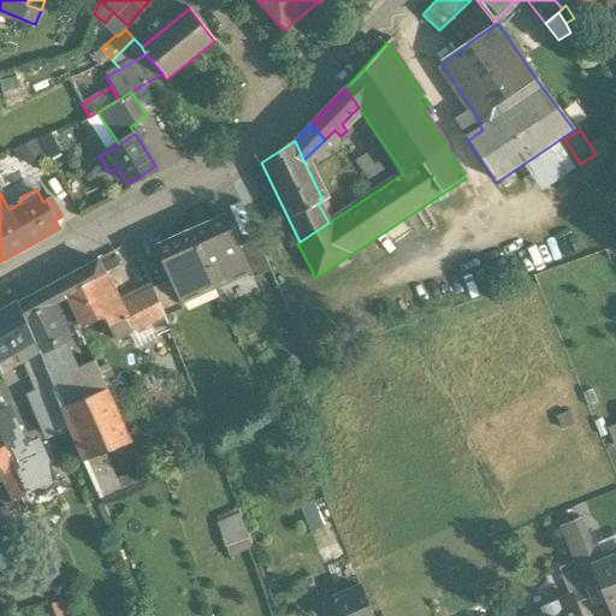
[(225,217),(190,232),(208,274),(220,270),(225,279),(247,270),(248,270),(238,249),(225,217)]
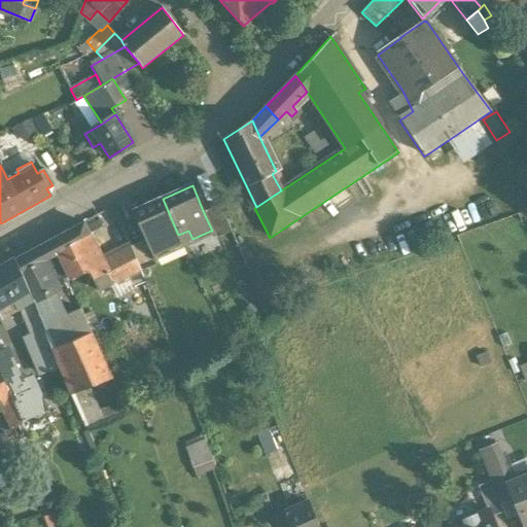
[(163,199),(132,212),(145,241),(152,257),(153,256),(170,249),(166,240),(178,235),(163,199)]
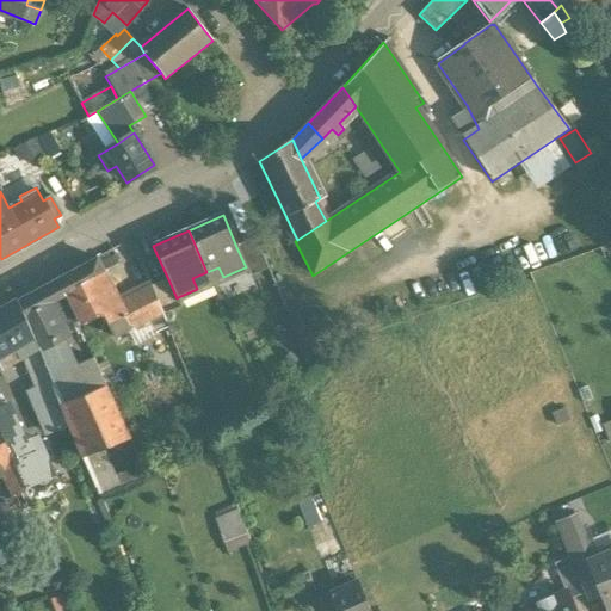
[(254,239),(236,247),(246,267),(245,267),(248,277),(267,269),(254,239)]
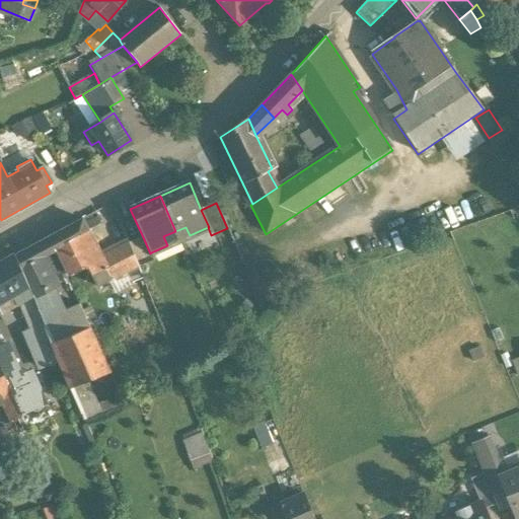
[(34,245),(41,258),(52,252),(51,250),(54,249),(87,230),(82,219),(34,245)]
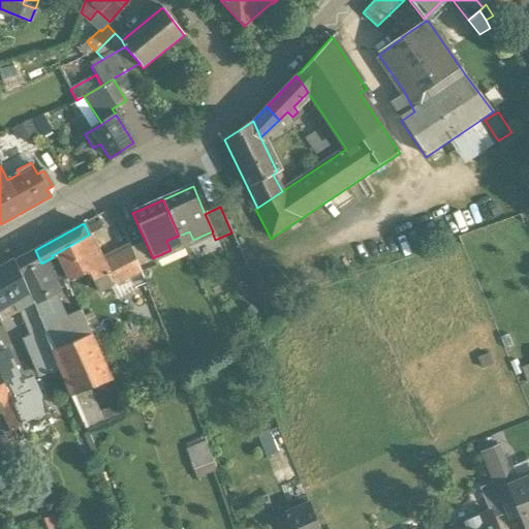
[(179,236),(183,245),(193,240),(189,231),(179,236)]
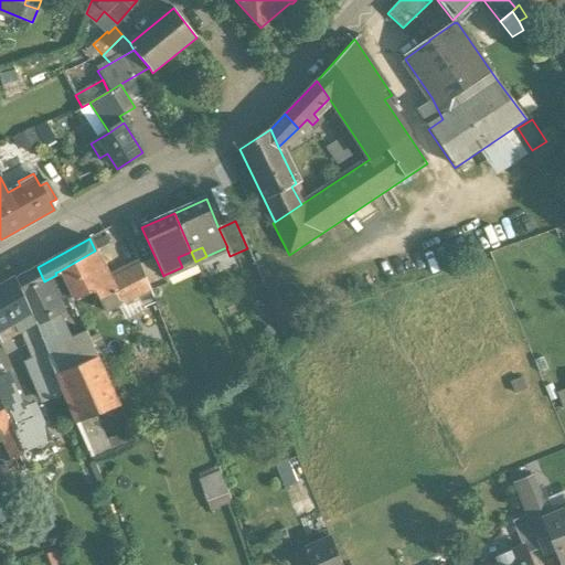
[(95,251),(59,272),(74,300),(93,290),(106,312),(138,296),(127,272),(110,280),(95,251)]
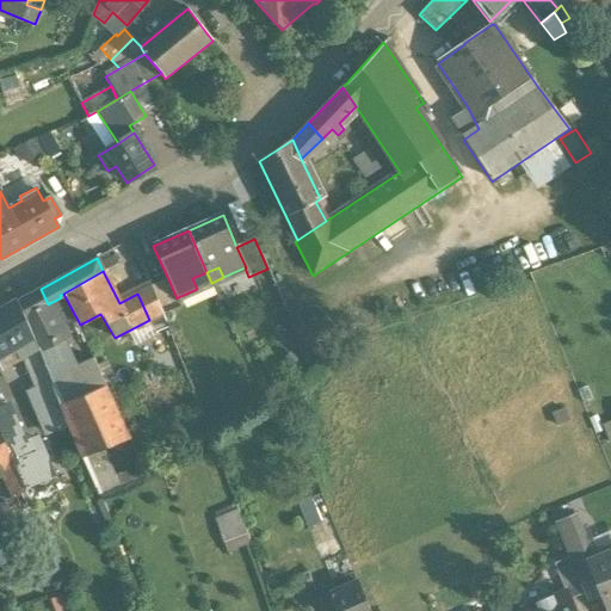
[(211,283),(207,272),(192,278),(197,289),(211,283)]
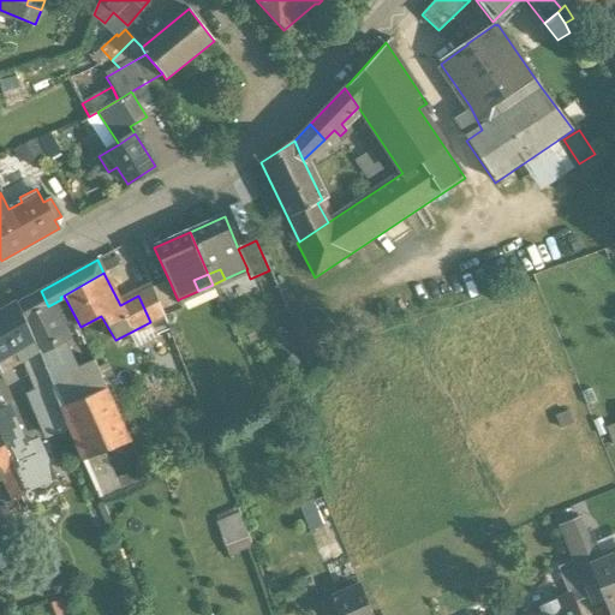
[(169,281),(153,288),(163,317),(183,309),(179,299),(178,300),(169,281)]
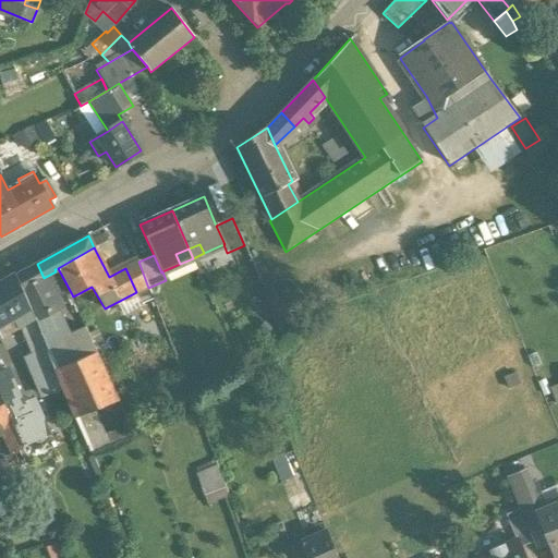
[(148,288),(138,262),(125,268),(136,292),(142,303),(153,299),(148,288)]
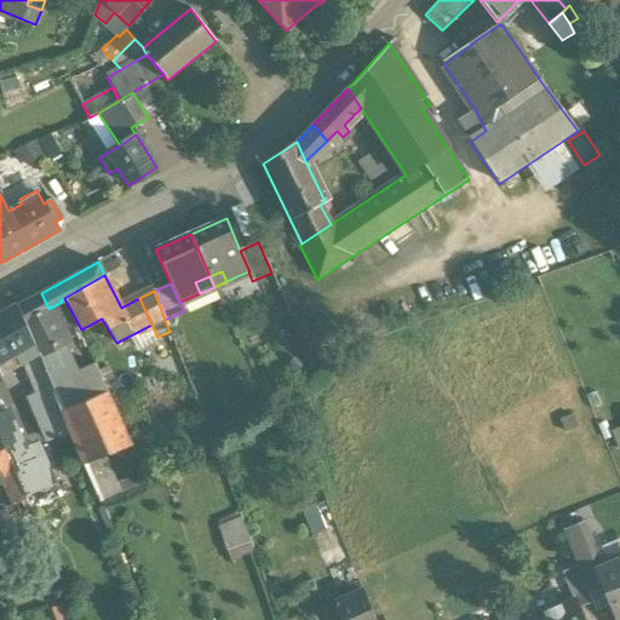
[(49,309),(41,293),(17,305),(17,308),(38,355),(84,464),(101,457),(102,460),(104,459),(103,455),(131,443),(93,363),(74,372),(75,374),(70,377),(56,345),(65,340),(49,309)]
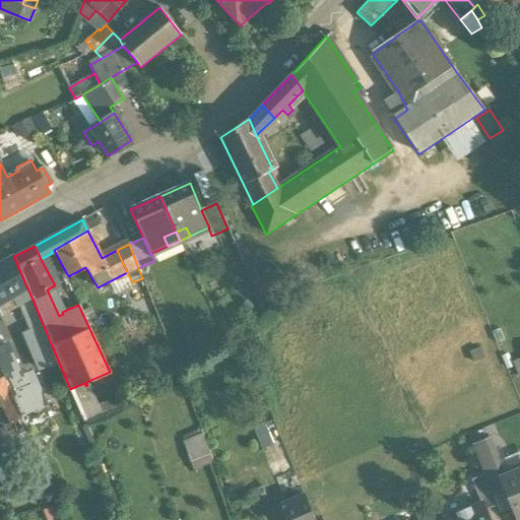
[(66,279),(52,253),(41,259),(55,285),(66,279)]
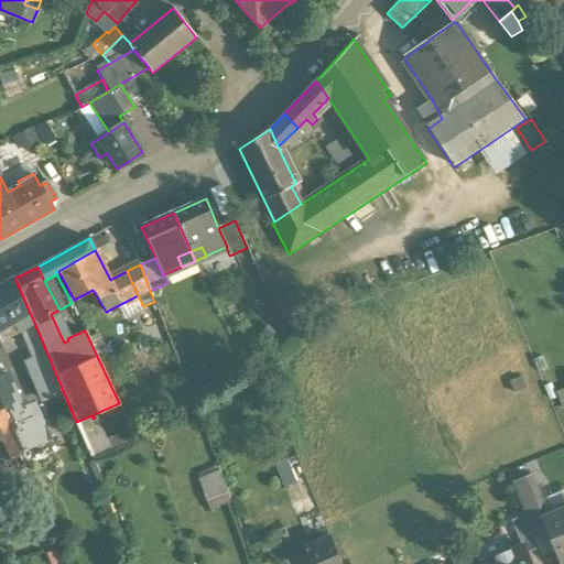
[(15,280),(1,289),(0,285),(0,342),(1,345),(10,340),(8,338),(34,323),(15,280)]
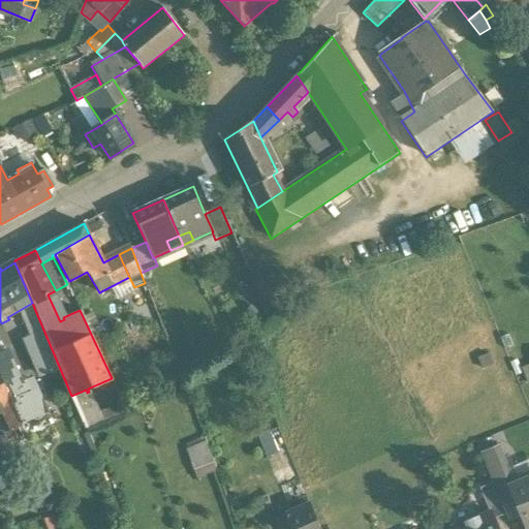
[(2,350),(0,351),(0,376),(10,400),(24,393),(2,350)]
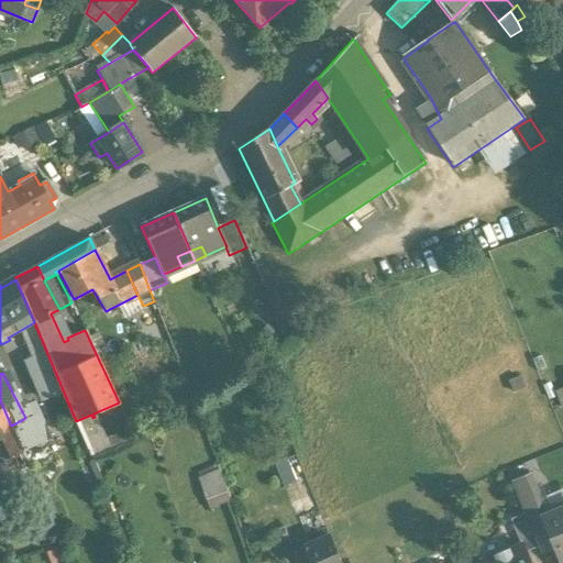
[(0,432),(2,439),(12,459),(24,453),(11,426),(0,400),(0,432)]
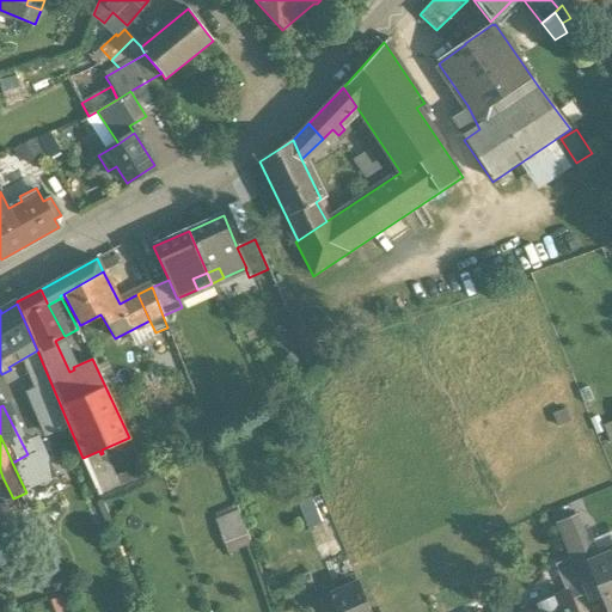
[(118,488),(103,453),(101,454),(99,451),(83,458),(99,496),(118,488)]
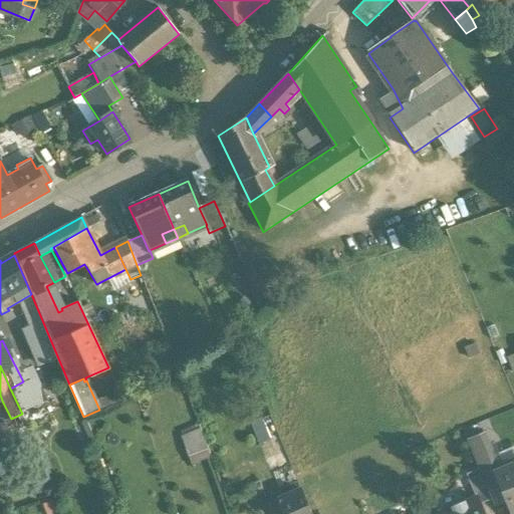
[(22,414),(11,419),(16,431),(27,426),(22,414)]
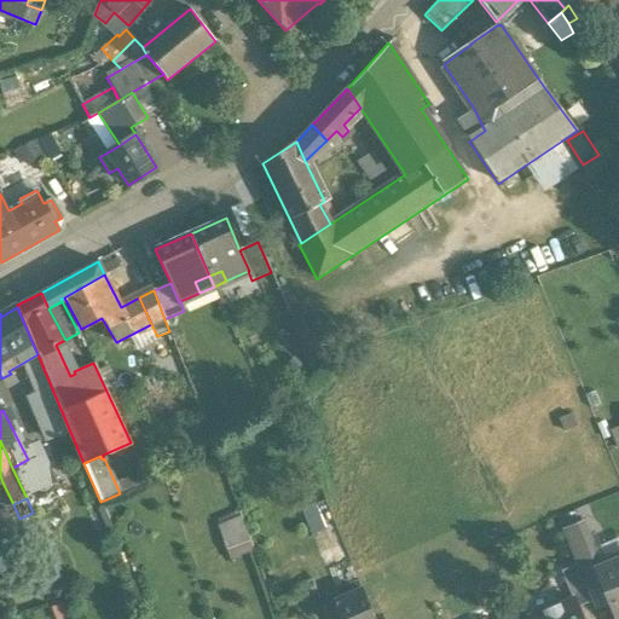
[(243,513),(220,521),(233,557),(256,549),(243,513)]
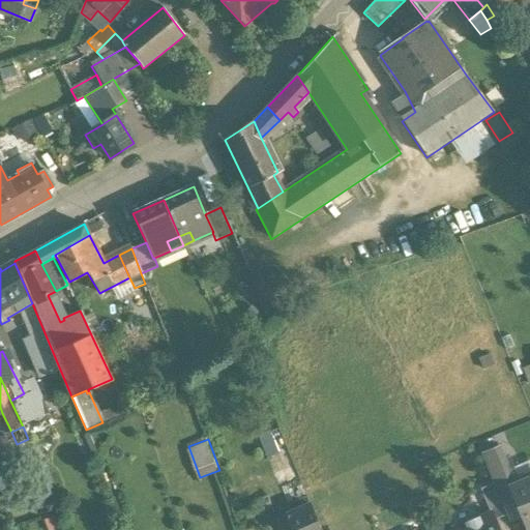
[(500,448),(480,455),(493,486),(502,508),(516,503),(509,488),(516,484),(500,448)]
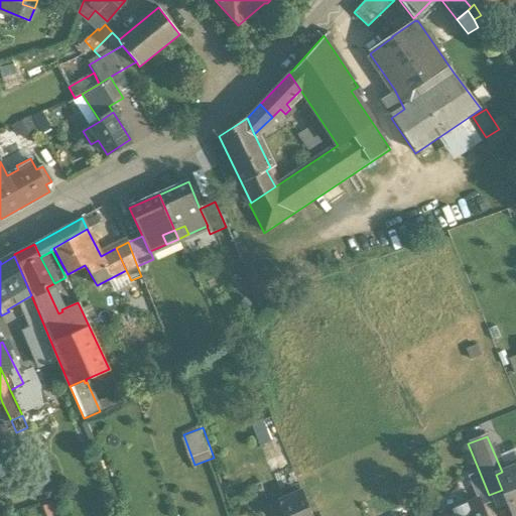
[(515,515),(515,466),(502,472),(496,475),(502,490),(513,515),(515,515)]
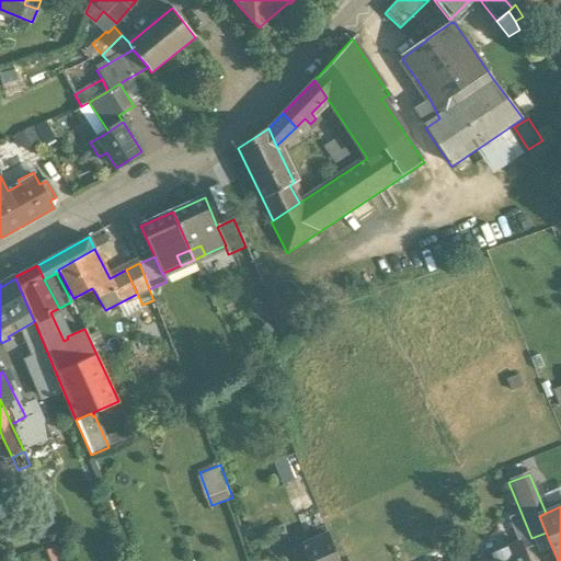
[(531,538),(522,514),(511,518),(521,544),(524,550),(535,546),(531,538)]
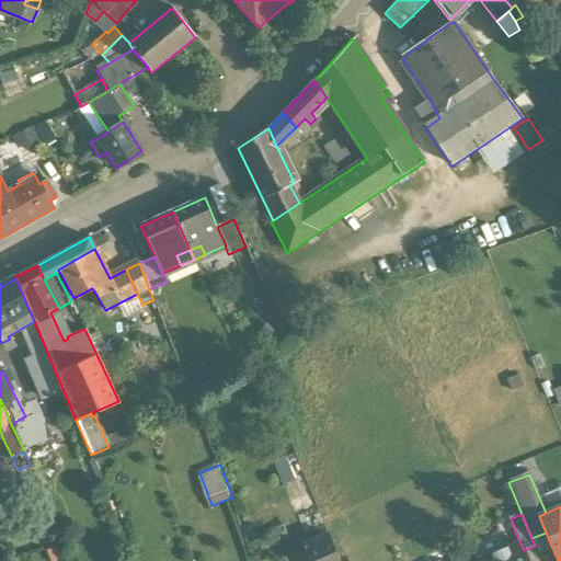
[(339,560),(329,536),(304,547),(309,560),(339,560)]
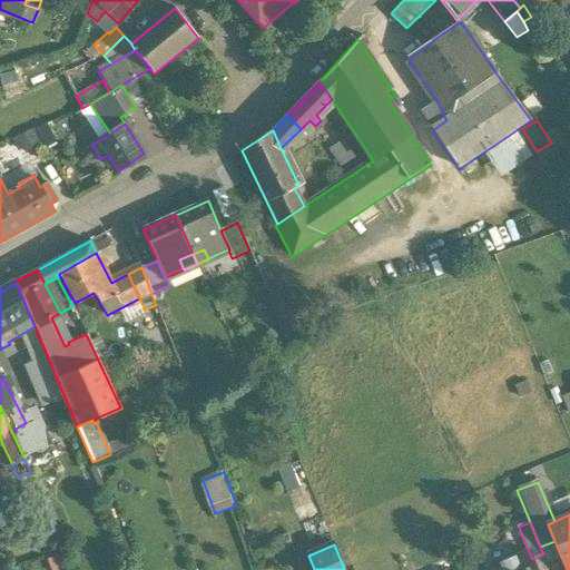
[(529,552),(517,558),(516,556),(499,562),(500,564),(488,569),(487,569),(537,569),(532,559),(529,552)]
